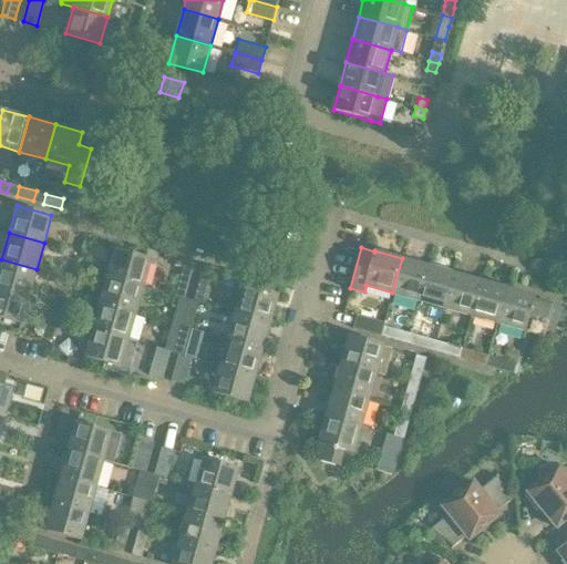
[(116,249),(109,276),(143,286),(151,258),(116,249)]
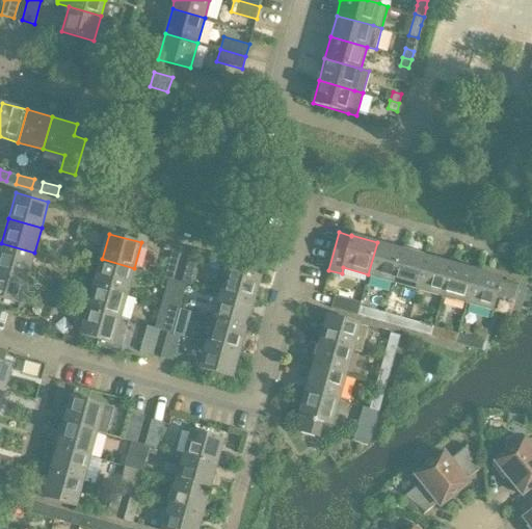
[(368,274),(393,282),(402,249),(377,242),(368,274)]
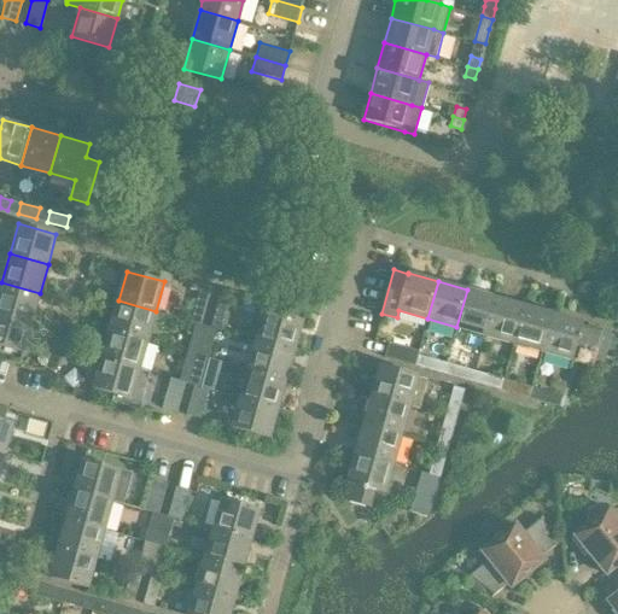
[(1,282),(0,288),(0,313),(31,321),(40,293),(1,282)]
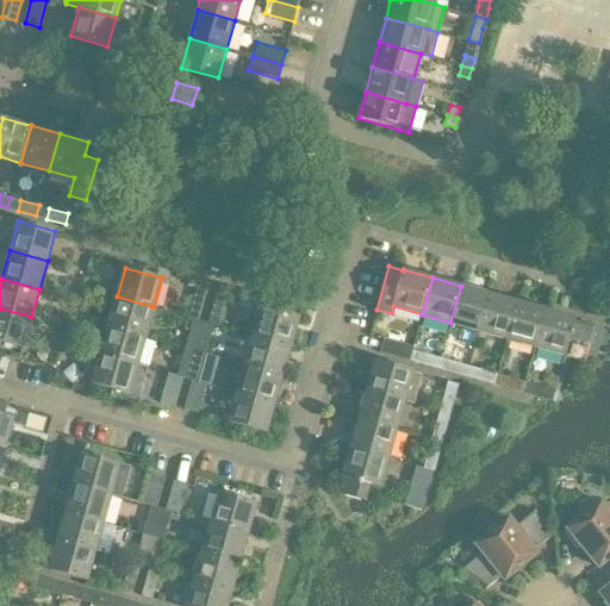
[(450,323),(479,331),(489,293),(461,286),(450,323)]
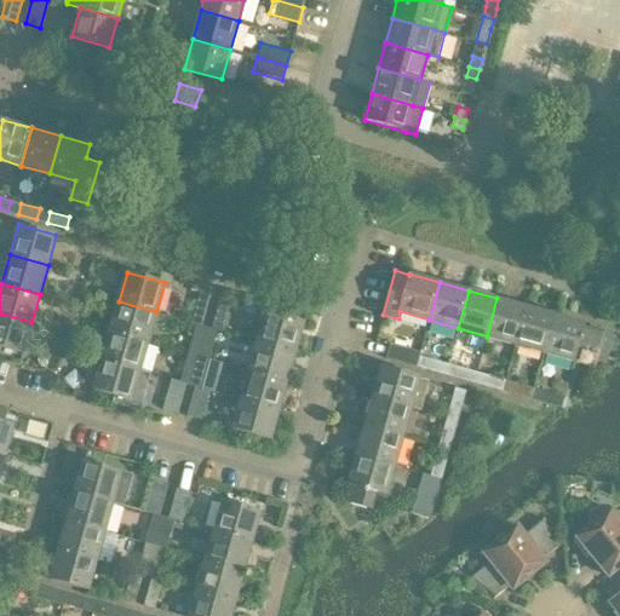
[(219,298),(212,327),(211,328),(217,329),(222,330),(230,301),(219,298)]
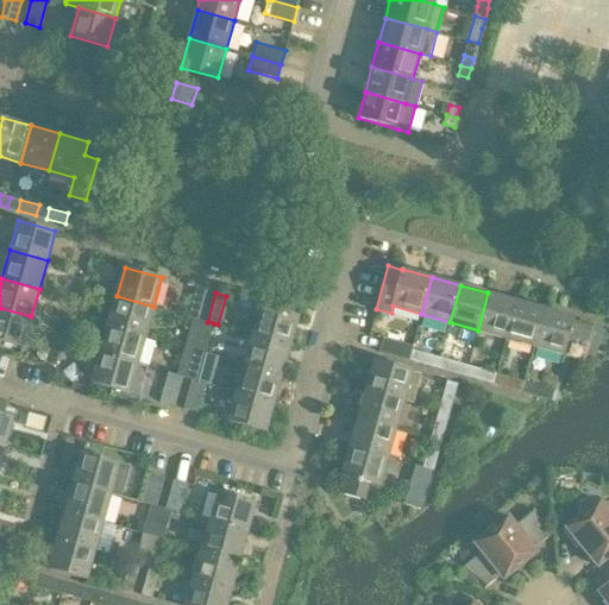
[(478,331),(507,338),(516,301),(488,292),(478,331)]
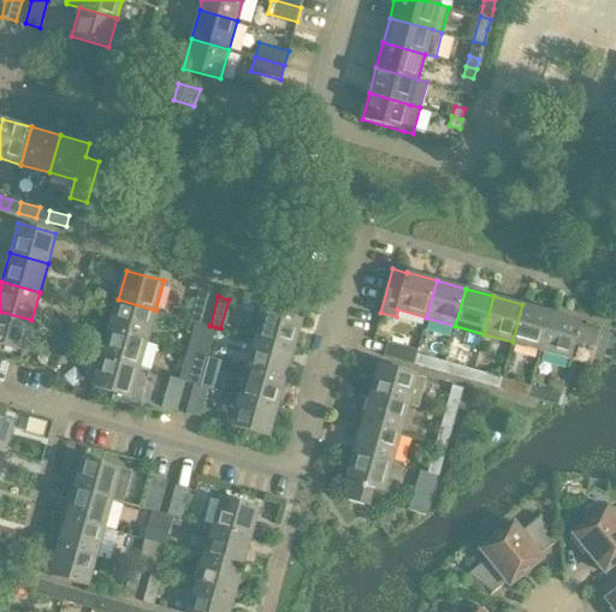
[(118,299),(110,328),(147,339),(155,310),(118,299)]
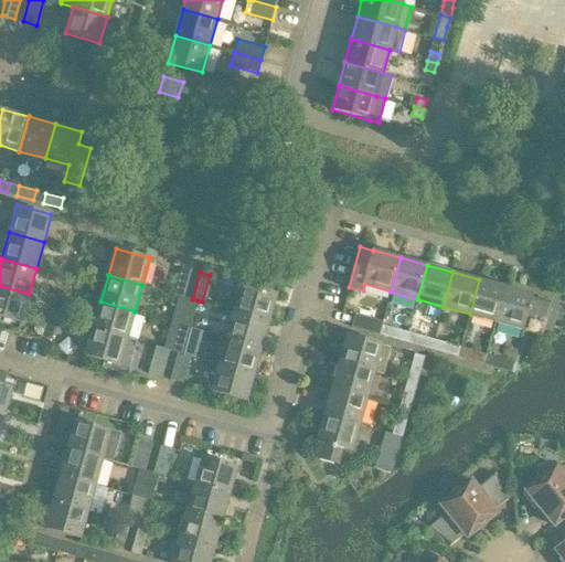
[(179,277),(174,294),(179,295),(184,296),(189,281),(179,277)]
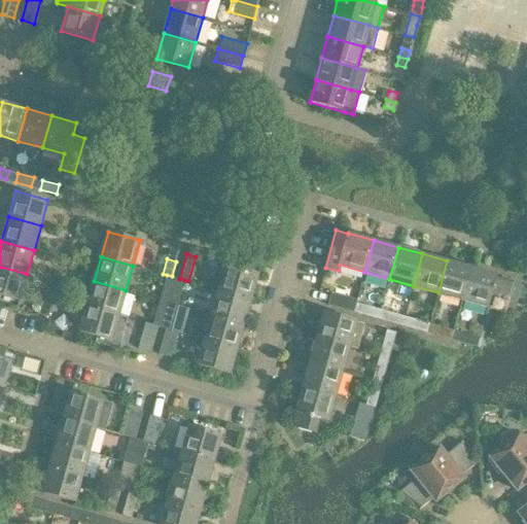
[(438,292),(462,300),(471,268),(447,260),(438,292)]
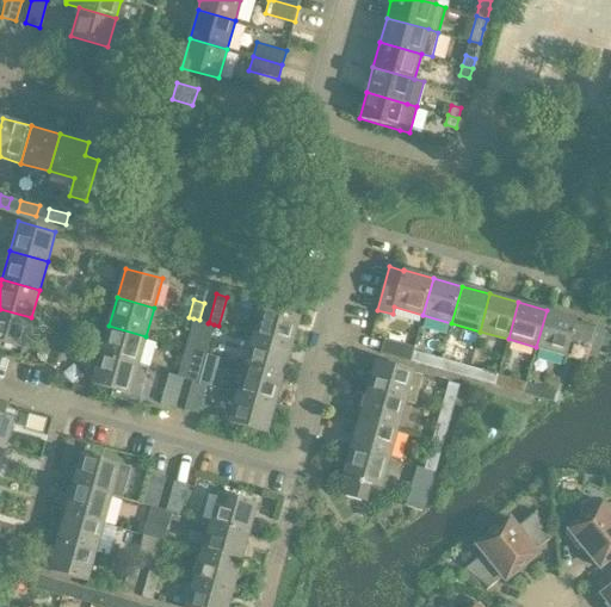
[(261,307),(254,335),(291,346),(300,317),(261,307)]
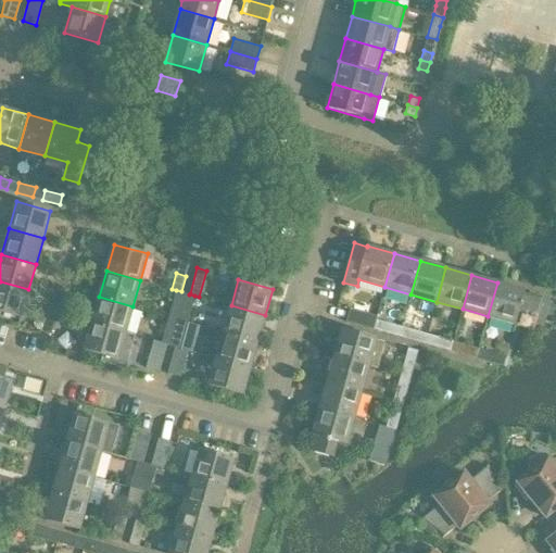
[(28,289),(0,281),(0,310),(21,316),(28,289)]
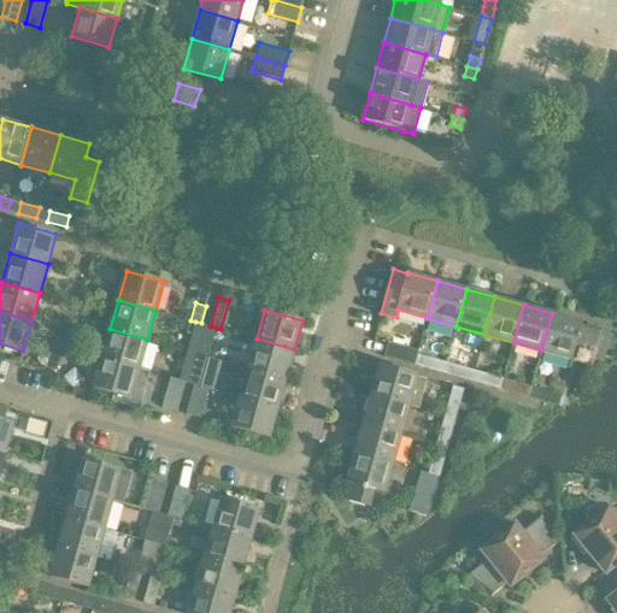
[(552,313),(541,351),(571,359),(575,343),(581,345),(583,347),(587,345),(589,349),(598,345),(603,329),(597,328),(598,325),(587,323),(587,324),(581,323),(582,320),(552,313)]
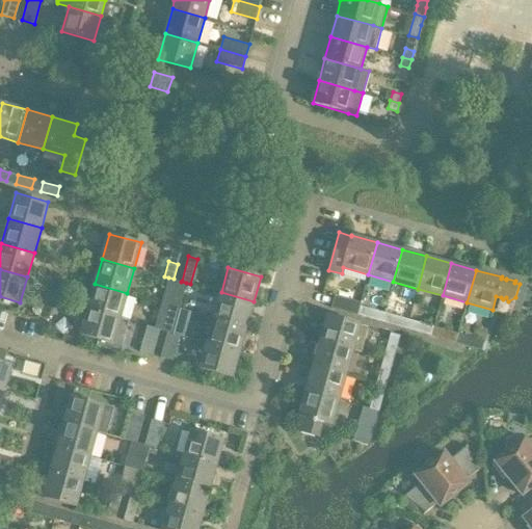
[(95,284),(87,309),(121,318),(121,317),(127,293),(95,284)]
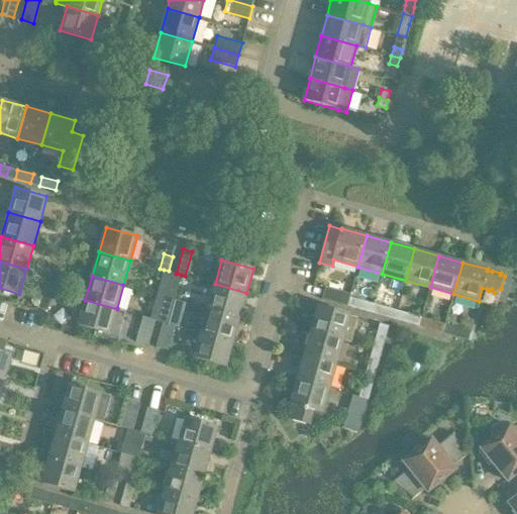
[(161,280),(157,294),(166,296),(170,282),(161,280)]
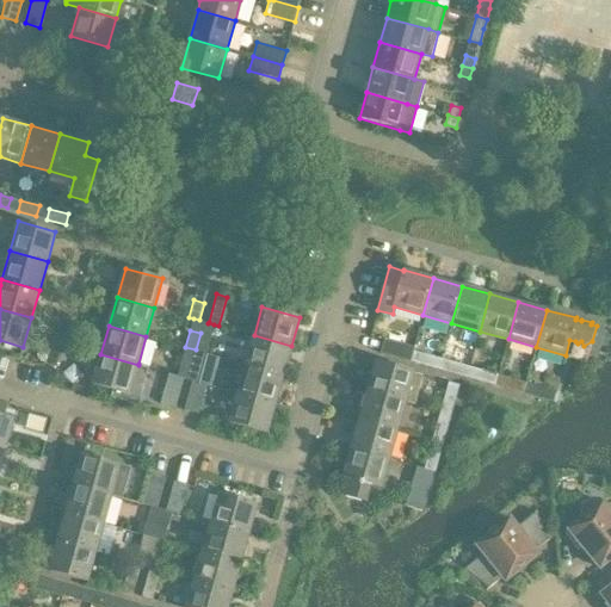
[(201,333),(196,350),(207,353),(211,336),(201,333)]
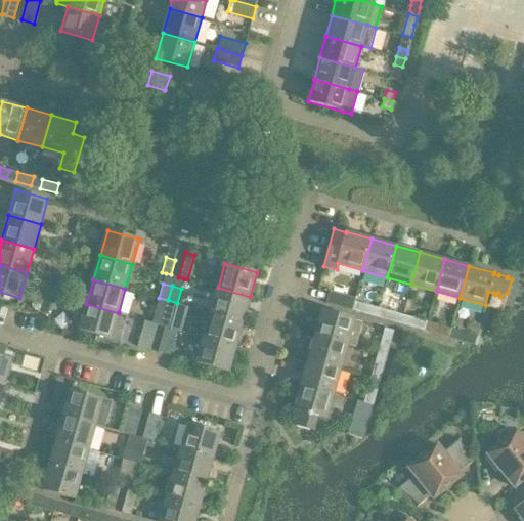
[(218,288),(211,312),(243,321),(250,297),(218,288)]
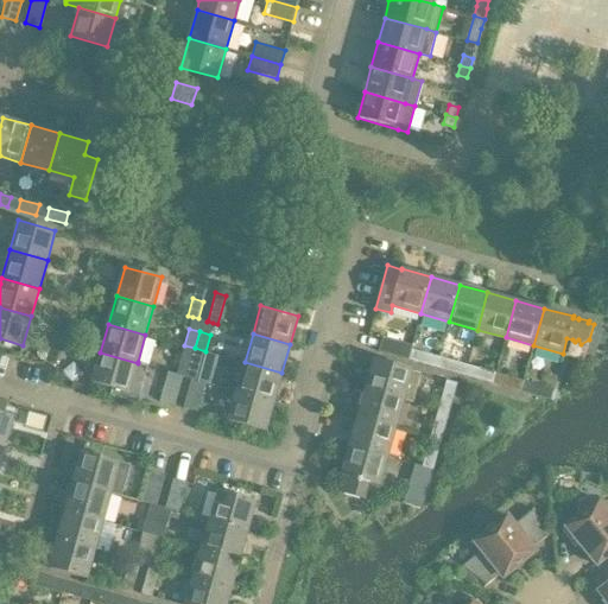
[(407,358),(411,348),(411,344),(382,336),(379,350),(407,358)]
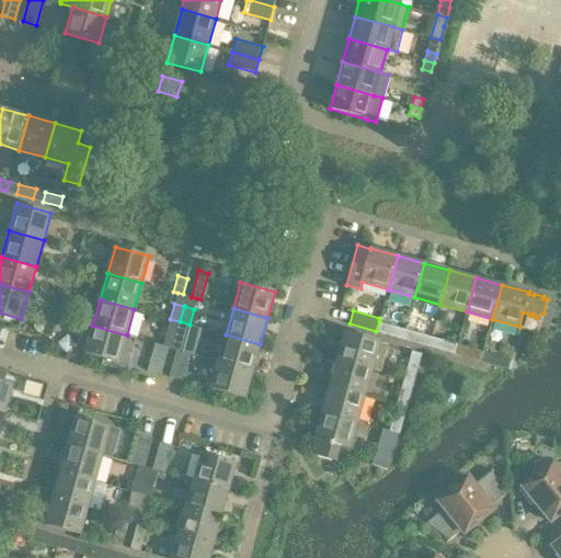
[(170,319),(165,334),(175,338),(180,321),(170,319)]
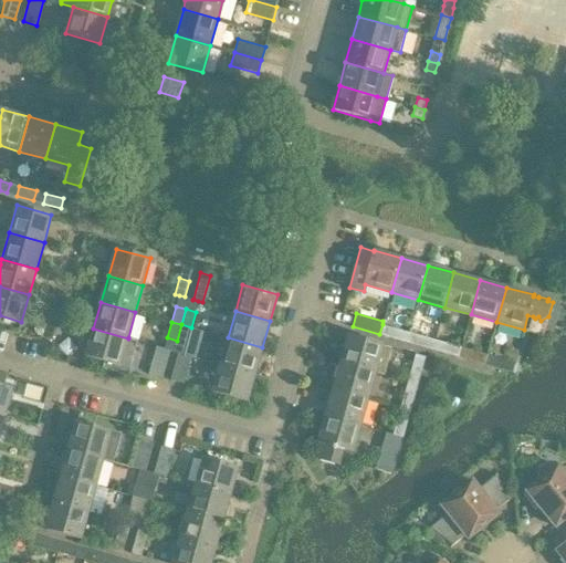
[(177,341),(174,351),(178,352),(184,354),(191,327),(181,324),(177,341)]
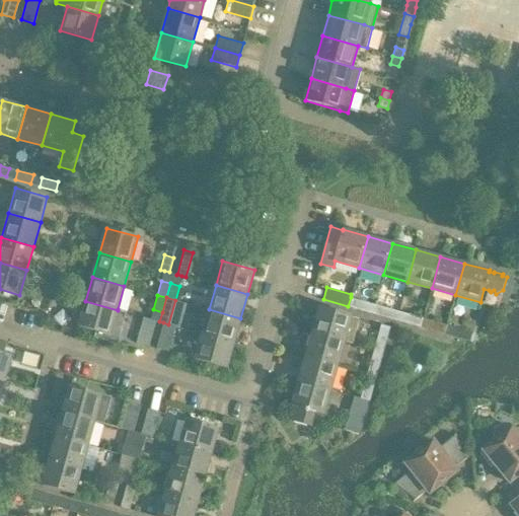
[(359,299),(357,308),(372,313),(375,304),(359,299)]
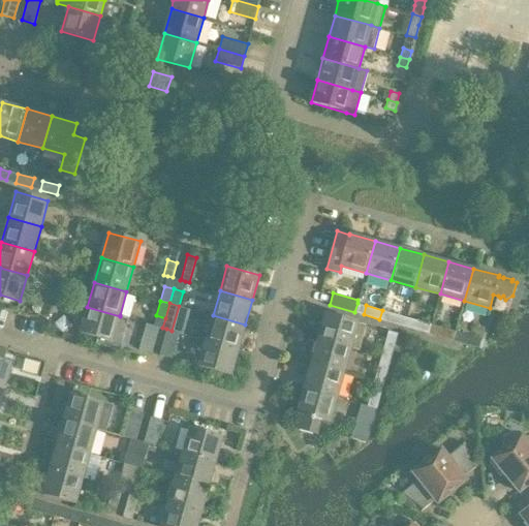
[(120,316),(87,307),(80,332),(98,337),(96,343),(119,349),(127,317),(120,315),(120,316)]
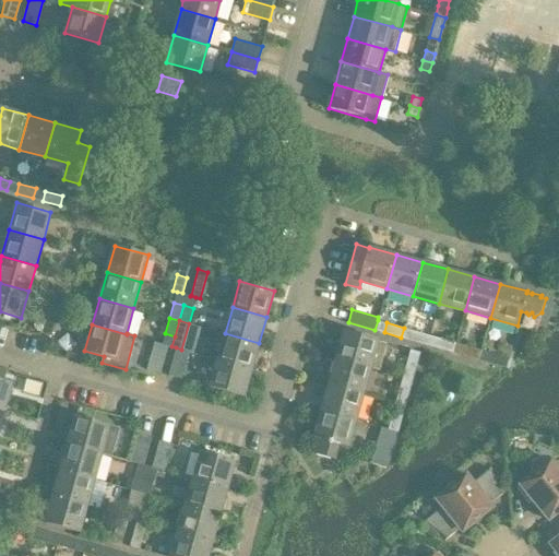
[(344,330),(336,357),(371,367),(380,369),(388,342),(379,340),(345,331),(344,330)]
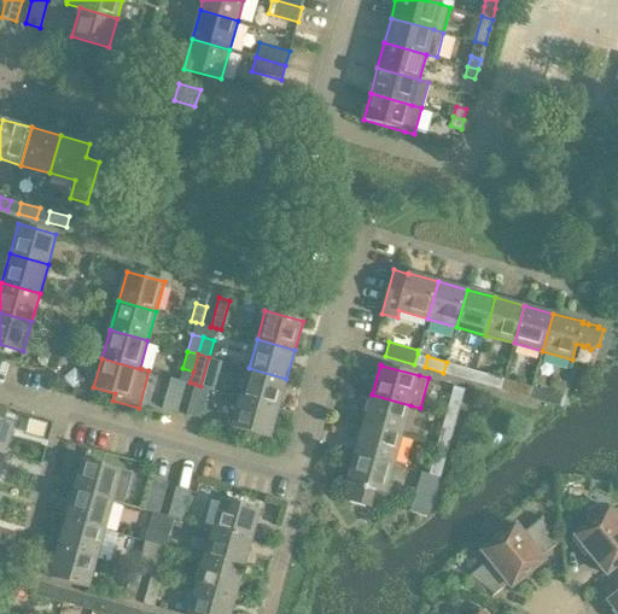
[(456,364),(453,375),(472,380),(474,369),(456,364)]
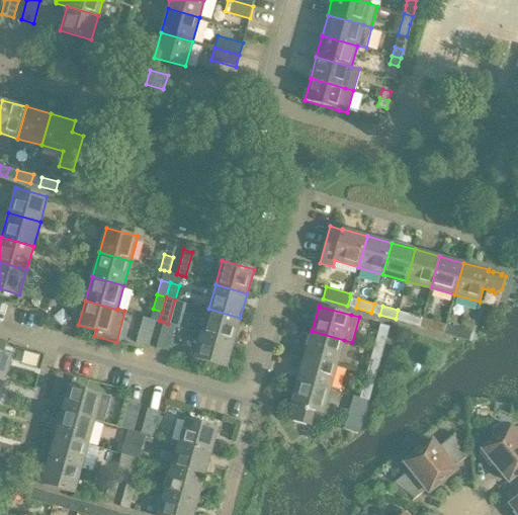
[(208,309),(201,333),(233,342),(240,318),(208,309)]
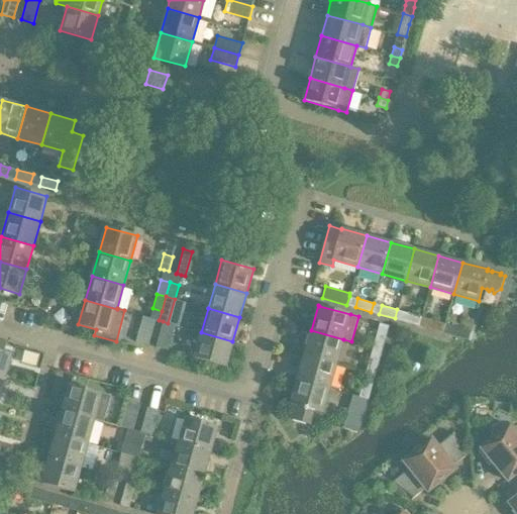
[(406,312),(403,321),(419,325),(421,316),(406,312)]
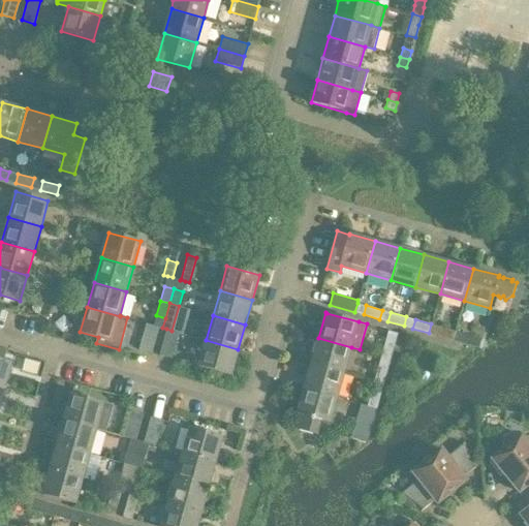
[(152,352),(158,327),(154,326),(146,323),(138,348),(152,352)]
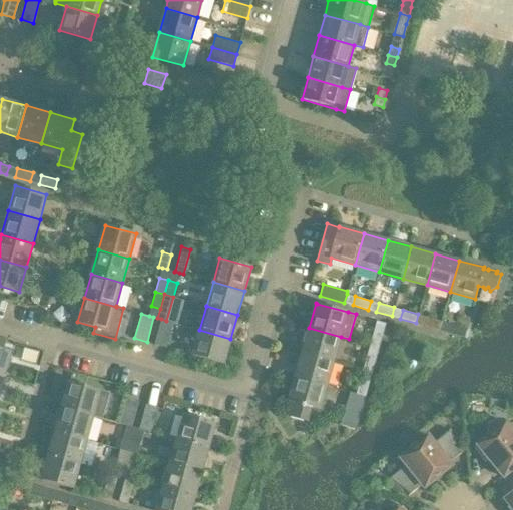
[(427,317),(424,325),(440,330),(442,321),(427,317)]
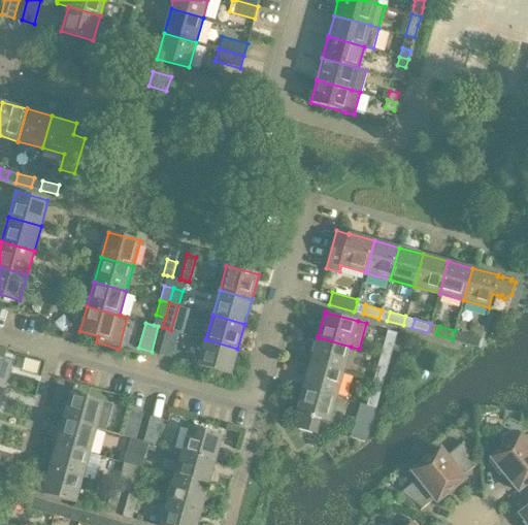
[(166,328),(159,354),(171,357),(178,332),(171,330),(166,328)]
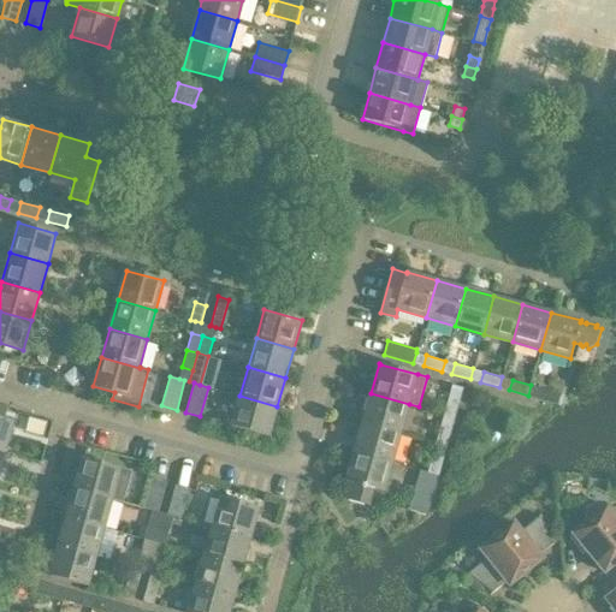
[(452,384),(446,403),(457,406),(463,387),(452,384)]
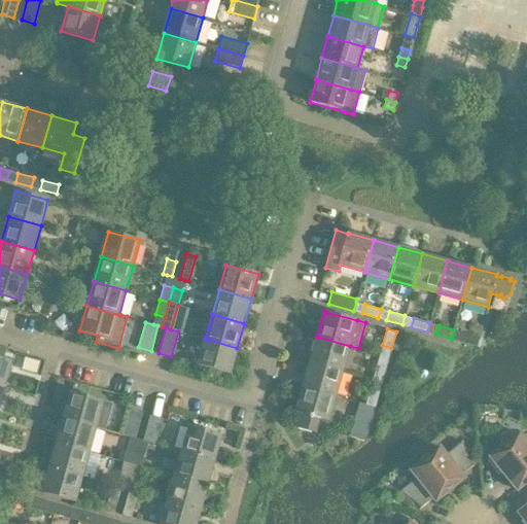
[(454,329),(452,339),(477,346),(480,337),(454,329)]
